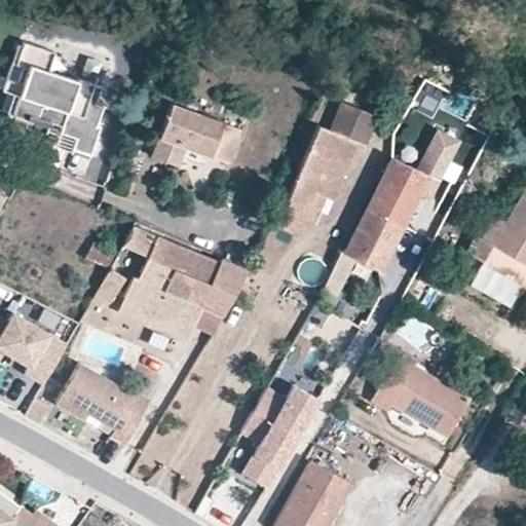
[(112,89),(39,63),(46,45),(23,37),(15,54),(22,58),(14,78),(9,91),(0,115),(0,117),(15,123),(17,117),(54,130),(70,136),(66,146),(88,154),(112,89)]
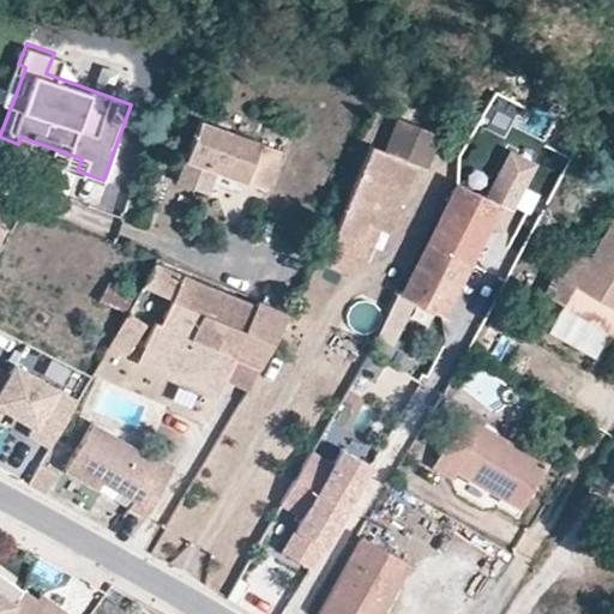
[(0,102),(11,107),(17,91),(0,84),(0,102)]
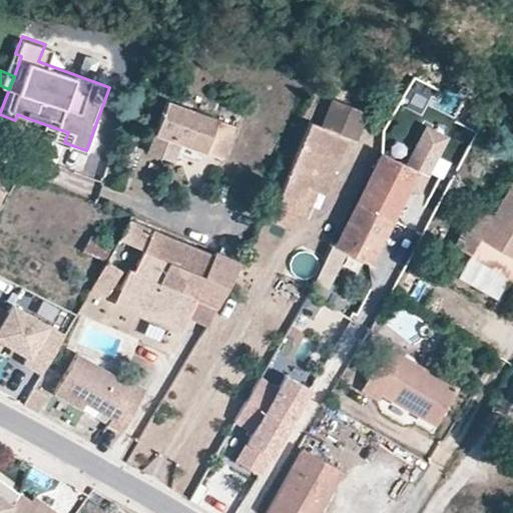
[(216,157),(229,122),(162,97),(148,131),(177,142),(216,157)]
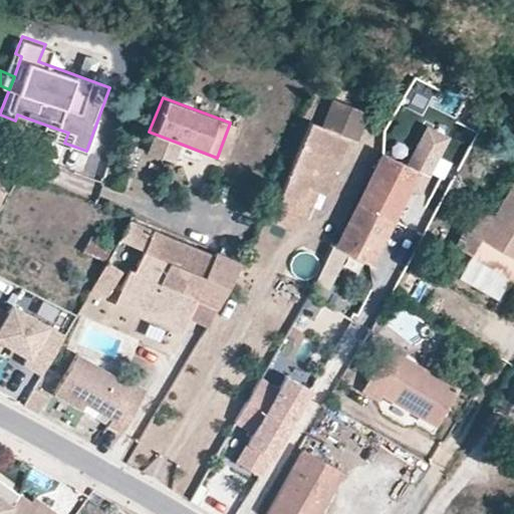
[(317,100),(308,121),(325,129),(334,106),(317,100)]
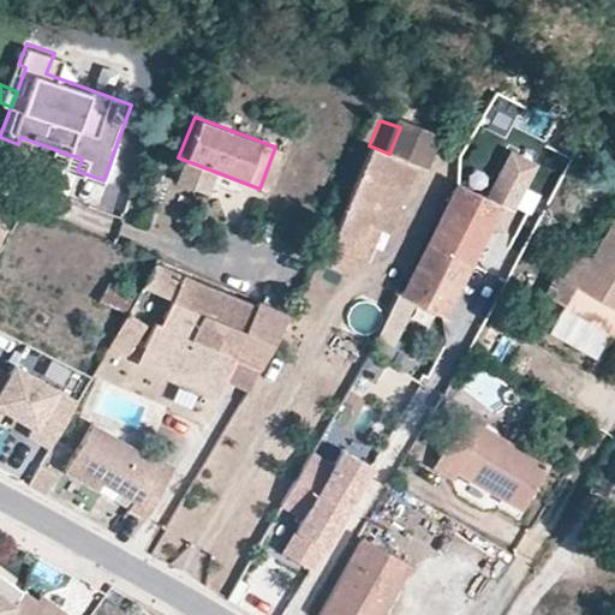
[(369,145),(321,264),(345,274),(352,257),(365,224),(378,230),(387,232),(416,165),(389,154),(369,145)]
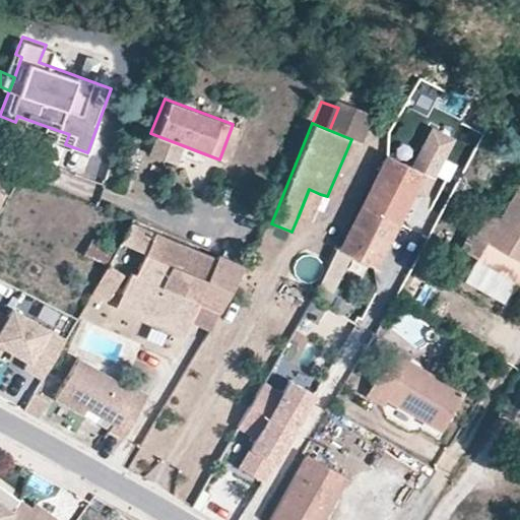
[(65,144),(69,134),(54,129),(50,139),(65,144)]
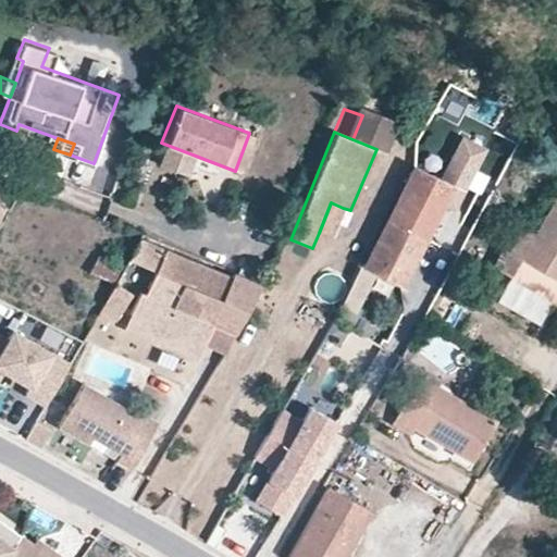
[(186,172),(193,155),(161,143),(155,160),(186,172)]
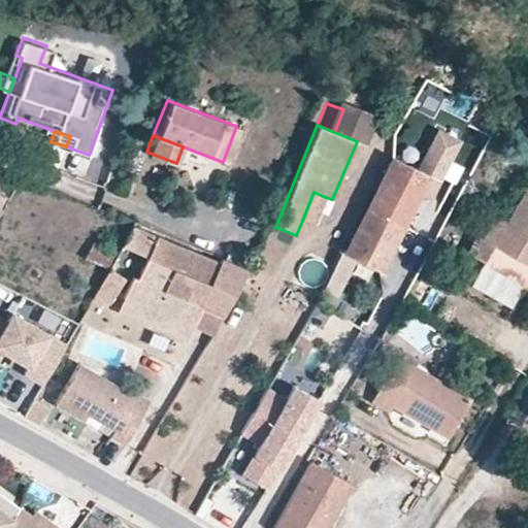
[(397,146),(392,157),(428,175),(435,159),(414,149),(410,154),(397,146)]
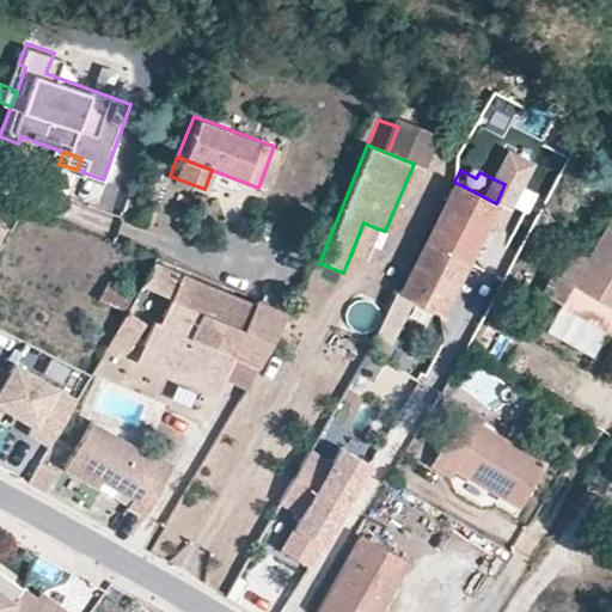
[(398,292),(396,291),(374,335),(390,344),(412,301),(440,316),(496,203),(454,182),(398,292)]
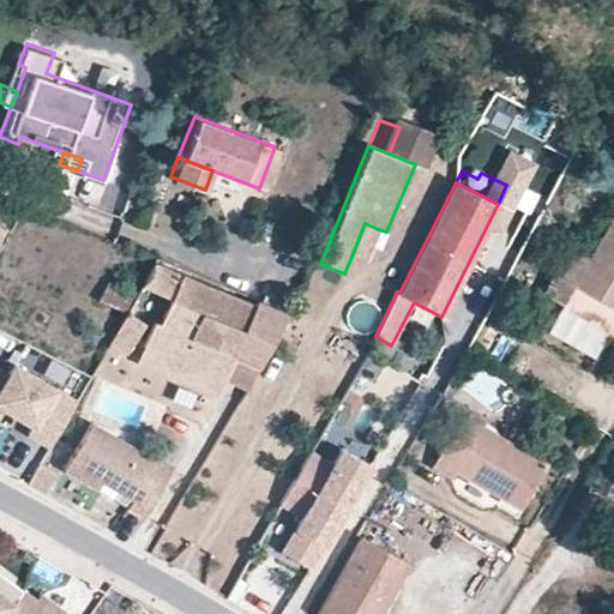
[(0,238),(11,209),(0,205),(0,238)]
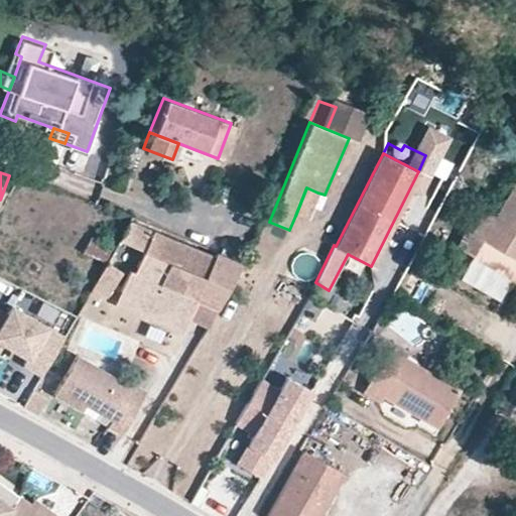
[(515,178),(481,239),(515,259),(515,178)]
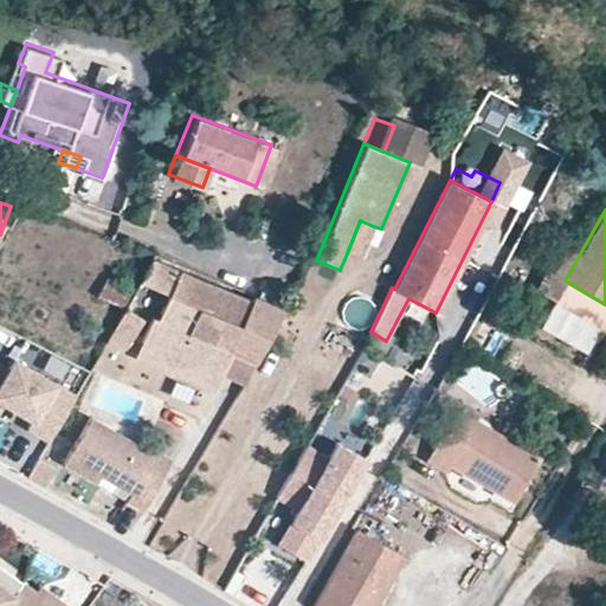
[(360,220),(347,253),(359,257),(373,226),(360,220)]
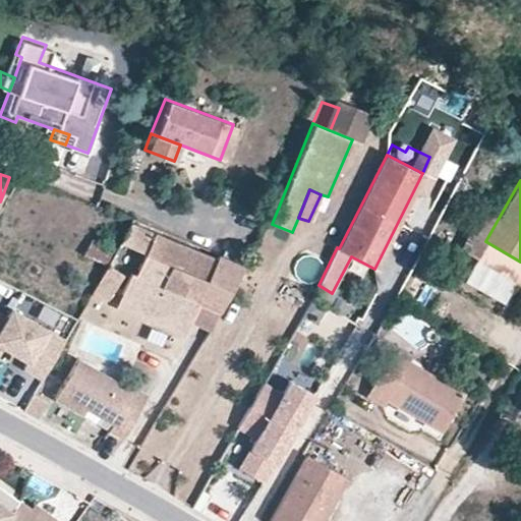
[(220,312),(244,268),(218,255),(216,261),(129,224),(120,242),(145,253),(134,275),(130,274),(117,305),(185,334),(190,324),(198,302),(220,312)]
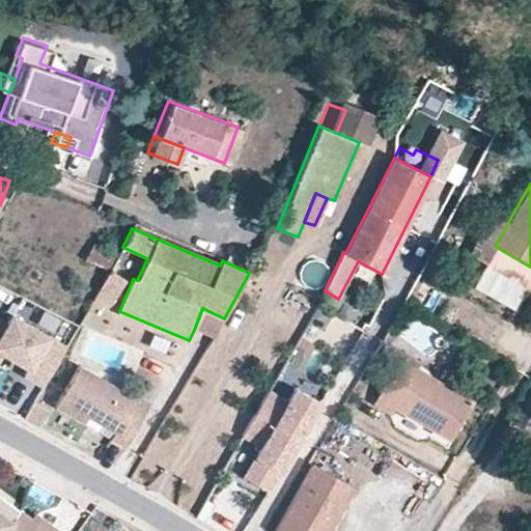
[(484,264),(495,246),(480,238),(469,254),(484,264)]
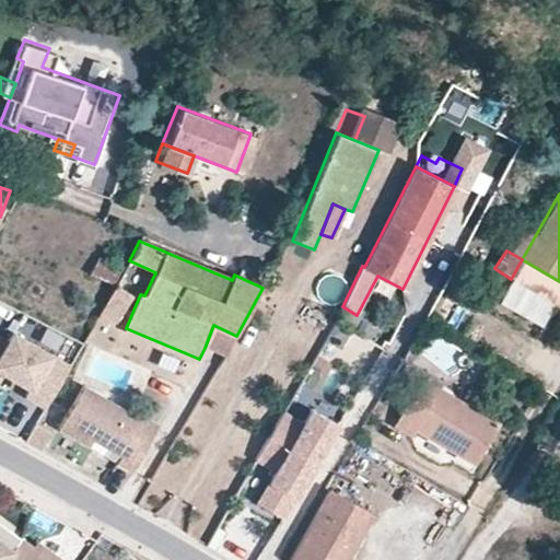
[(125,268),(100,257),(90,275),(114,286),(125,268)]
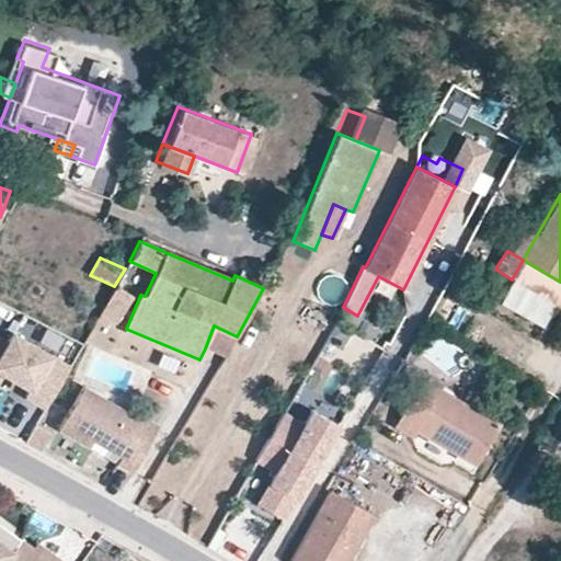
[(132,297),(114,286),(95,322),(104,327),(109,321),(114,323),(132,297)]
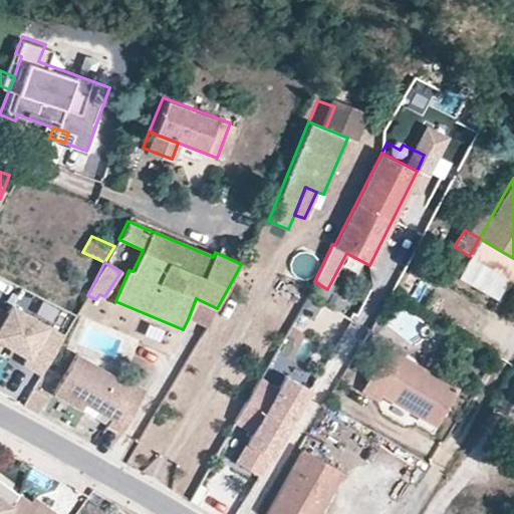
[(207,328),(217,308),(196,298),(188,319),(207,328)]
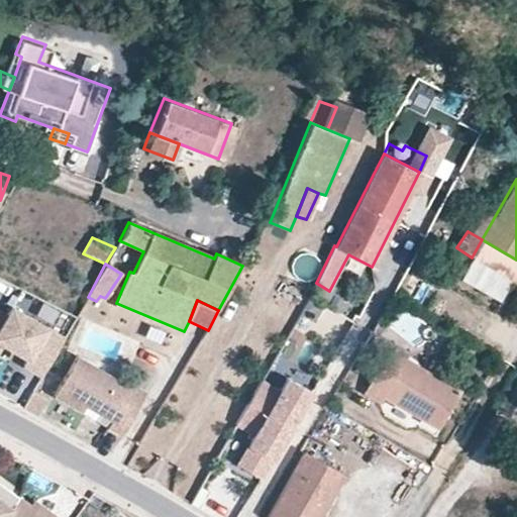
[(7,316),(0,311),(0,337),(32,355),(22,373),(39,383),(68,334),(14,304),(7,316)]
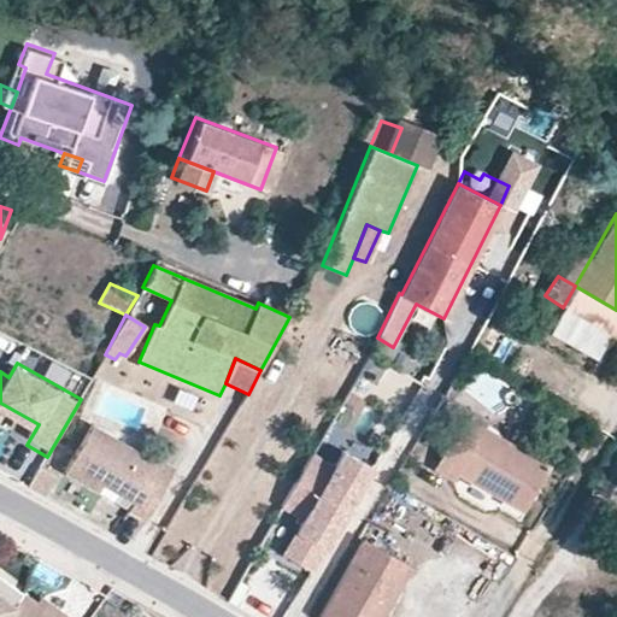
[(550,465),(464,417),(433,469),(453,482),(458,474),(522,512),(550,465)]
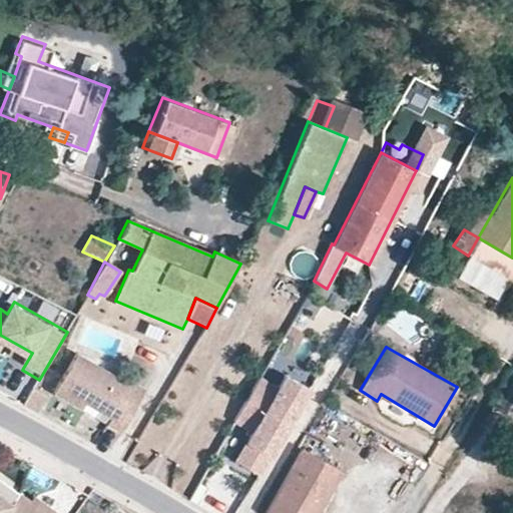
[(117,430),(144,388),(127,379),(123,382),(75,355),(53,392),(80,408),(83,402),(111,419),(108,424),(117,430)]
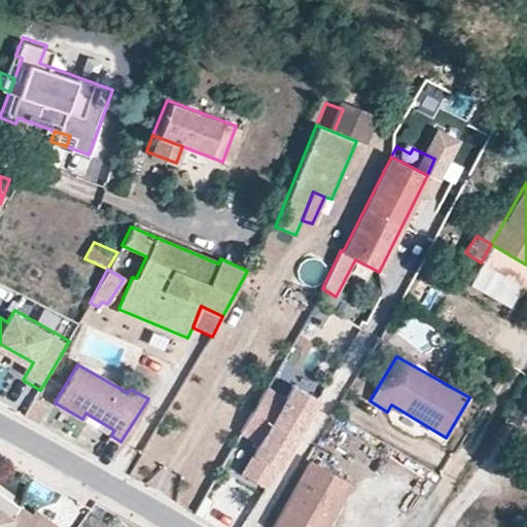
[(266,488),(317,398),(292,385),(284,398),(267,388),(240,432),(258,443),(240,473),(266,488)]
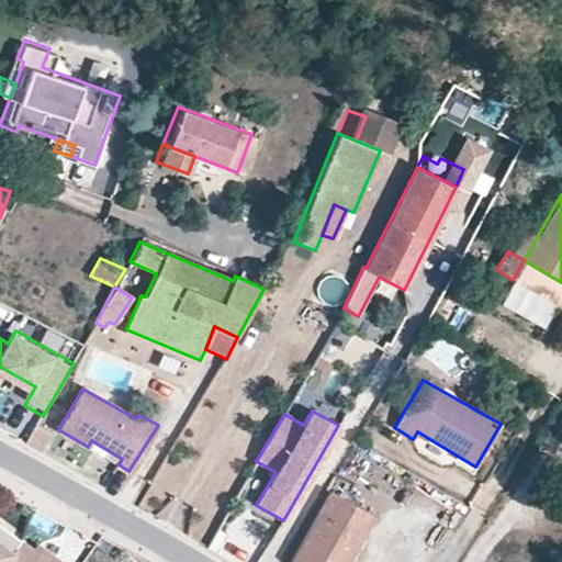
[(122,459),(91,440),(88,447),(119,464),(122,459)]
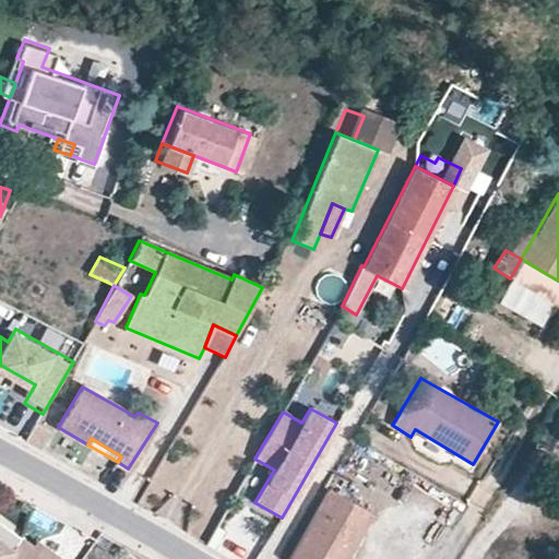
[(328,489),(287,558),(344,558),(370,512),(328,489)]
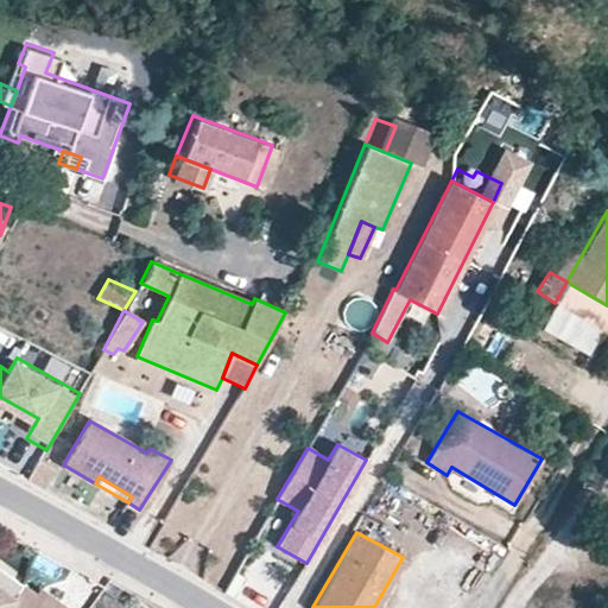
[(0,568),(0,607),(4,607),(21,586),(23,584),(0,568)]
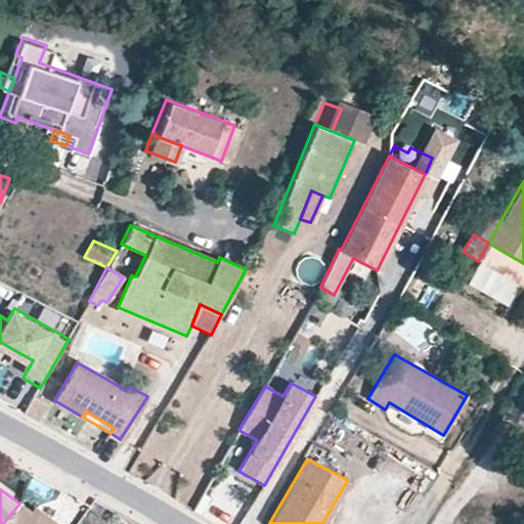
[(46,523),(29,512),(18,505),(3,523),(46,523)]
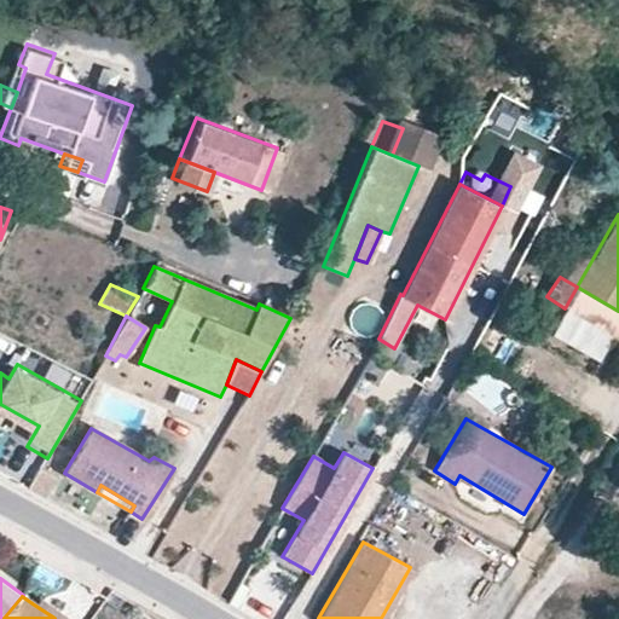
[(40,596),(34,605),(55,618),(65,618),(68,617),(40,596)]
